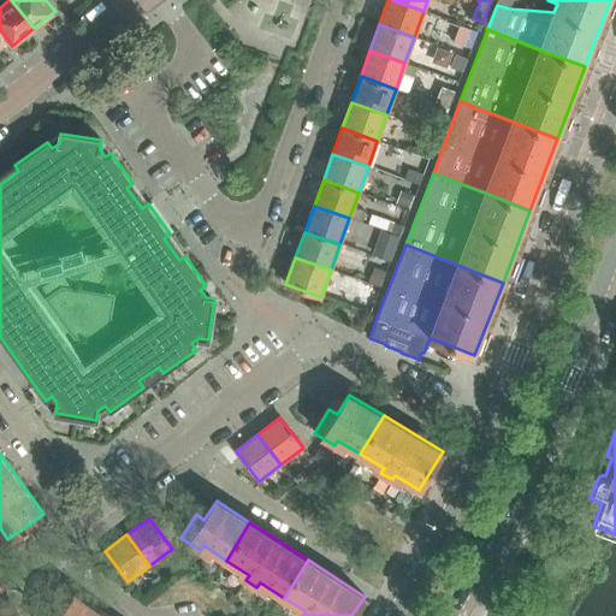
[(105,615),(106,615),(76,593),(61,612),(54,606),(47,615),(105,615)]
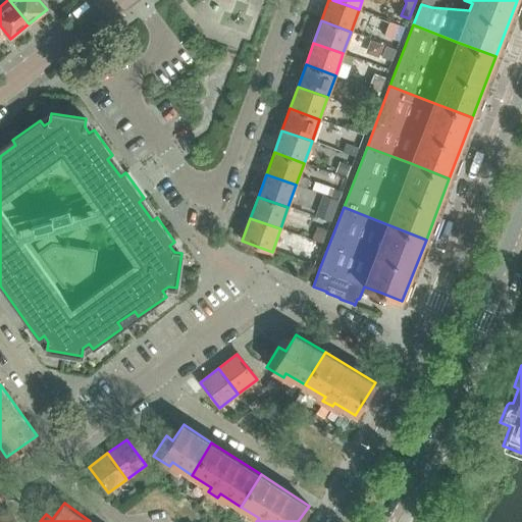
[(15,521),(10,511),(0,516),(0,521),(15,521)]
